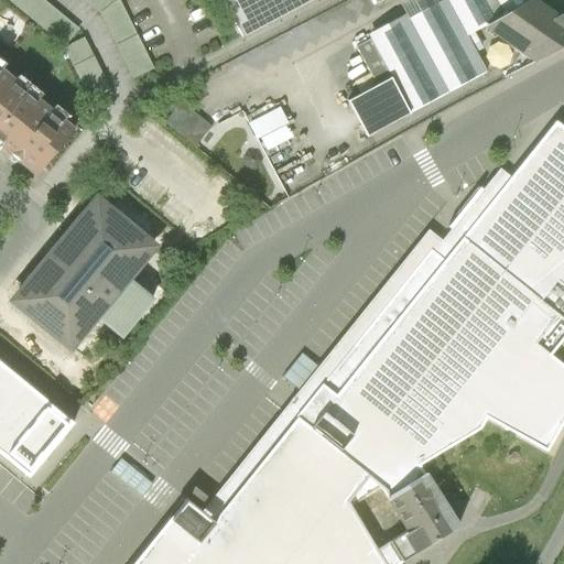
[(79,26),(46,0),(9,0),(64,45),(79,26)]
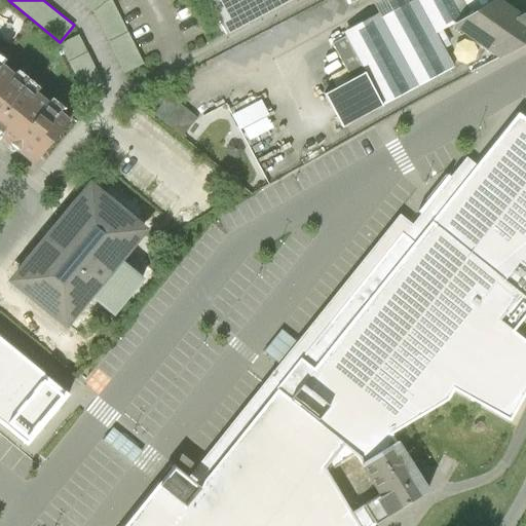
[(80,0),(94,10),(124,72),(143,63),(112,0),(80,0)]
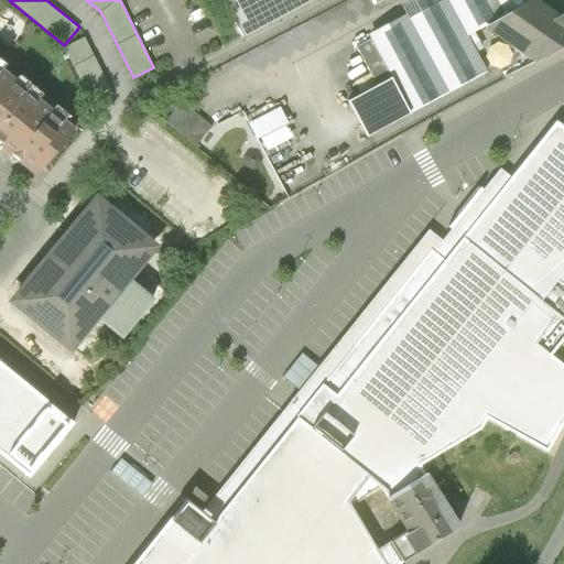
[(223,0),(242,35),(307,0),(223,0)]
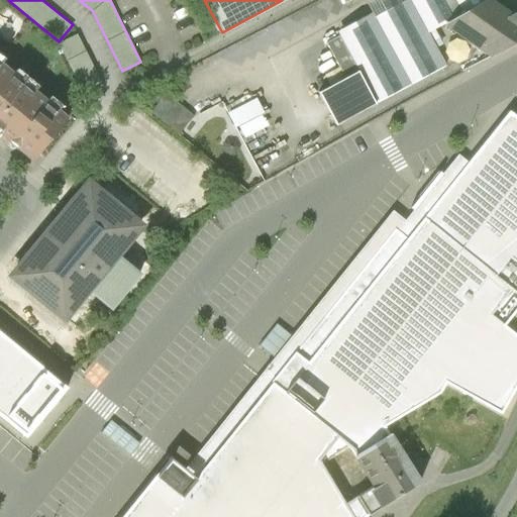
[(388,0),(337,27),(340,33),(358,69),(377,101),(449,63),(430,27),(447,19),(482,0),(388,0)]
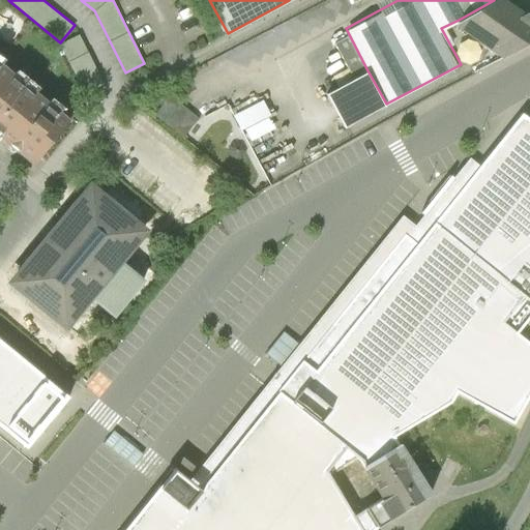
[(514,0),(494,0),(459,20),(505,54),(529,39),(529,10),(528,9),(514,0)]
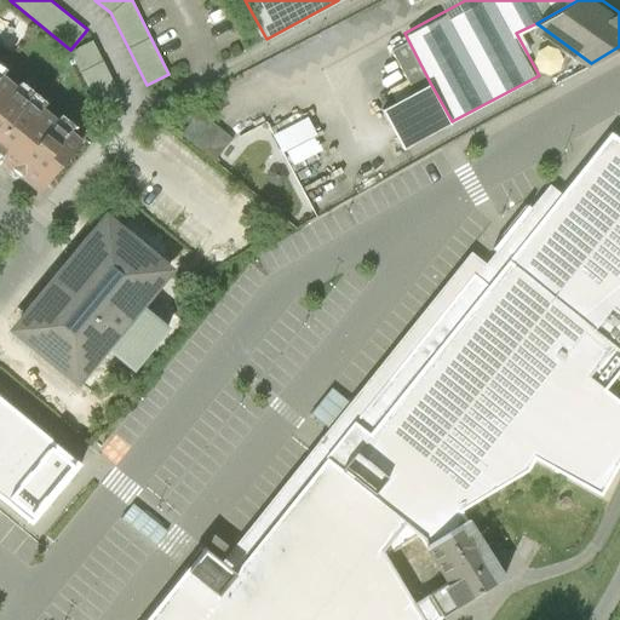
[(93,39),(70,50),(97,107),(120,96),(93,39)]
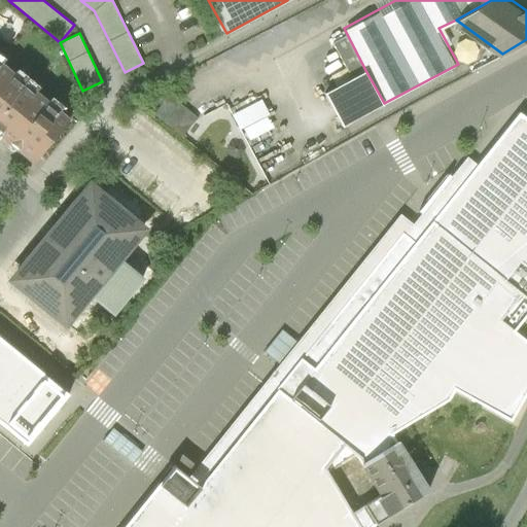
[(334,41),(353,77),(365,70),(347,34),(334,41)]
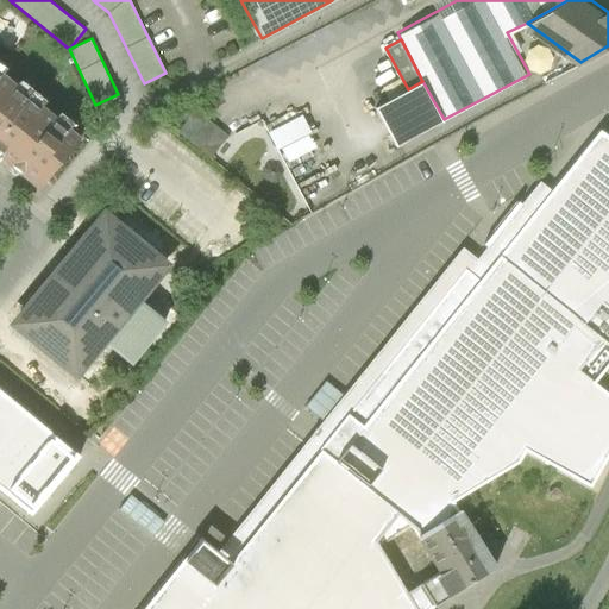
[(0,129),(29,94),(0,69),(0,129)]
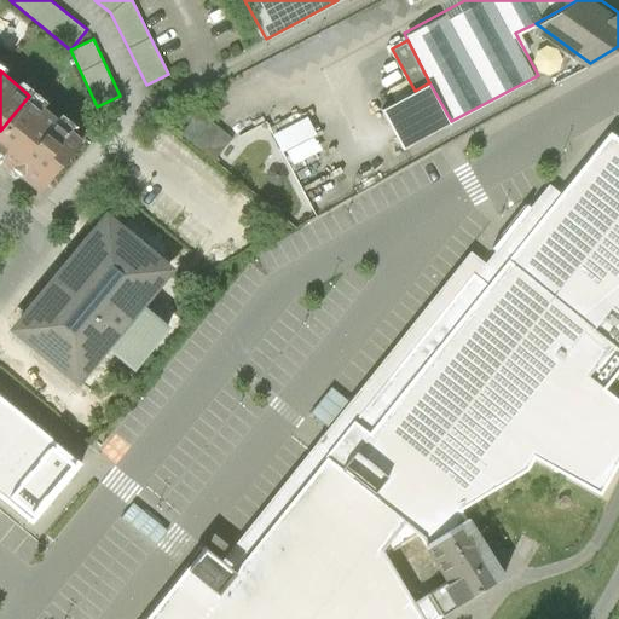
[(403,148),(451,121),(429,82),(415,91),(382,109),(403,148)]
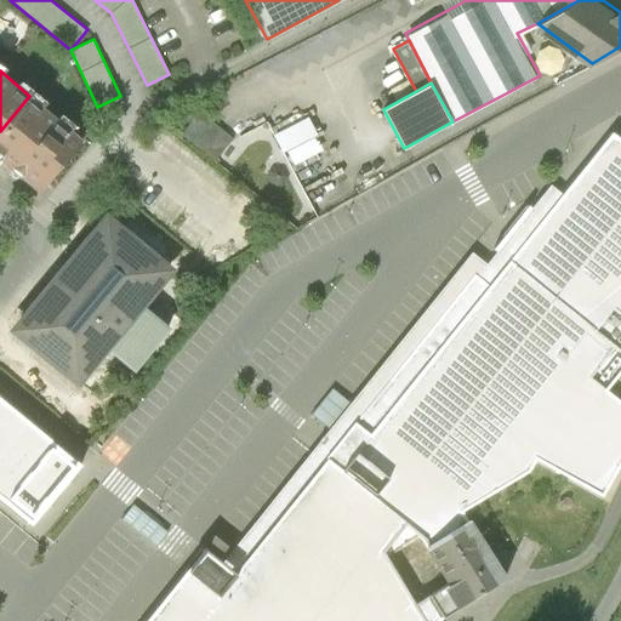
[(83,138),(29,96),(0,131),(0,159),(39,192),(83,138)]
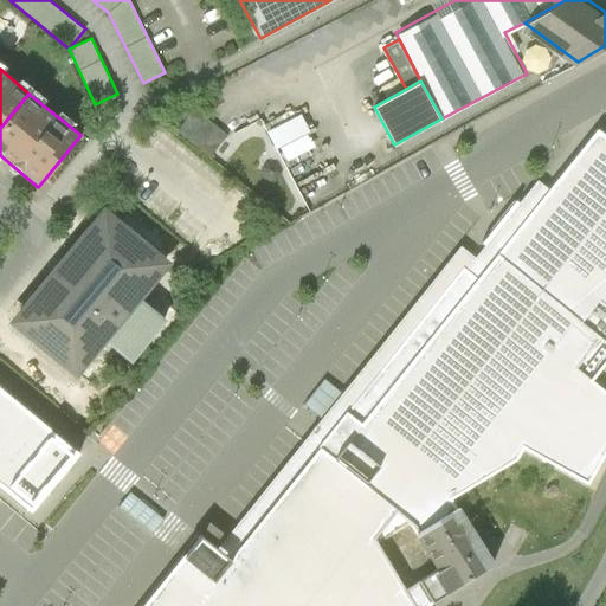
[(197,108),(178,131),(211,158),(229,134),(197,108)]
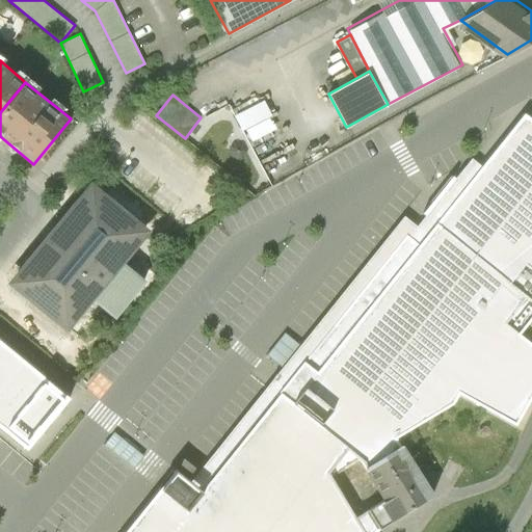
[(264,100),(235,113),(249,143),(278,130),(264,100)]
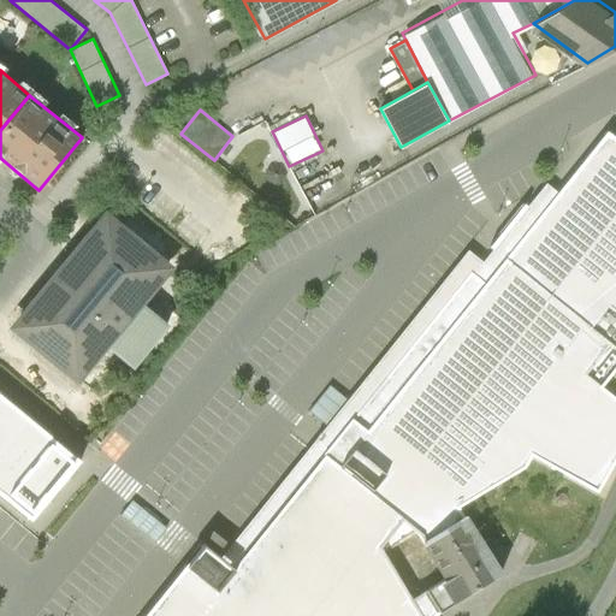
[(615,146),(608,140),(566,194),(516,256),(510,264),(615,347),(615,146)]
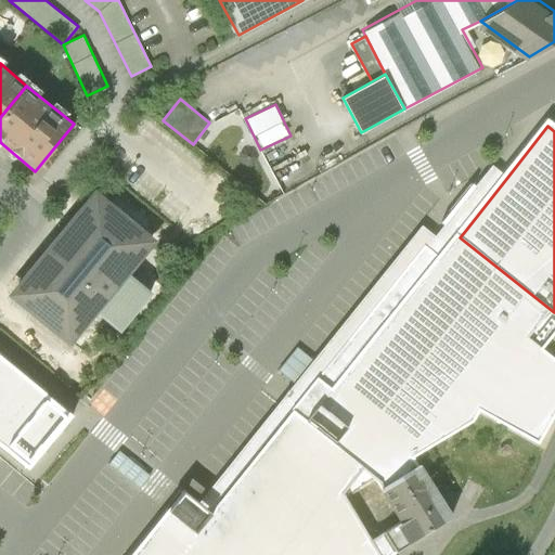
[(149,244),(94,199),(15,297),(68,340),(93,310),(119,332),(149,296),(123,275),(149,244)]
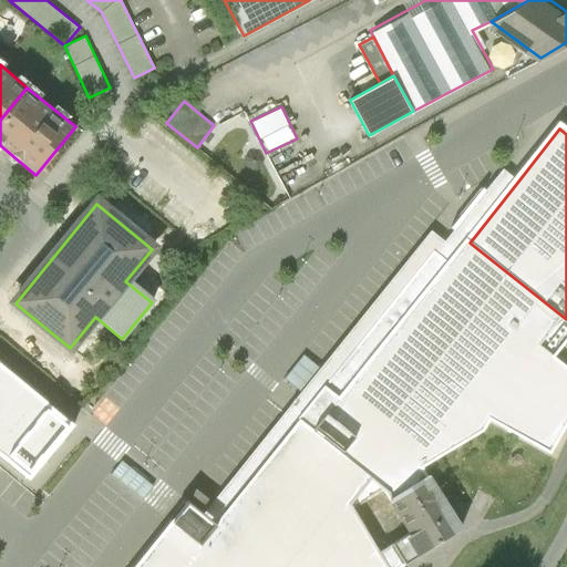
[(566,425),(566,364),(552,356),(566,336),(566,319),(470,243),(452,265),(435,251),(307,411),(296,424),(381,493),(383,496),(426,471),(486,430),(490,423),(550,456),(566,425)]
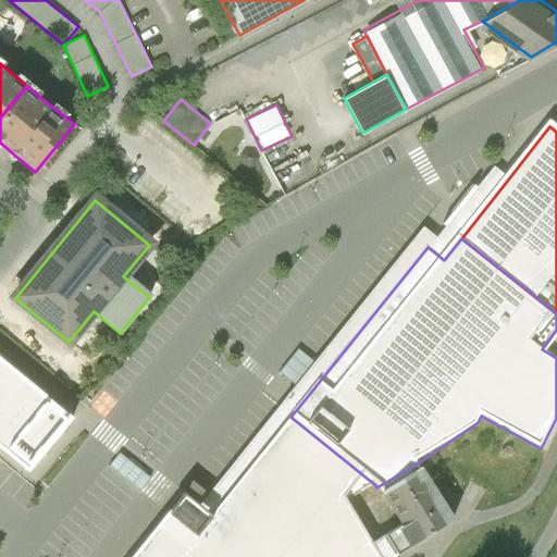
[(0,449),(28,472),(72,419),(0,359),(0,449)]
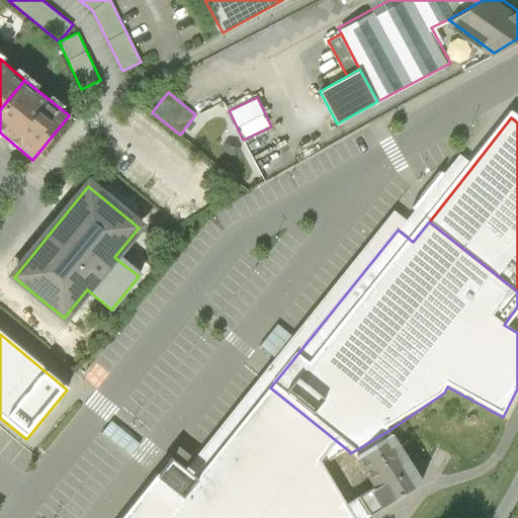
[(348,450),(270,387),(229,440),(195,484),(182,472),(172,465),(128,517),(364,517),(369,515),(359,498),(346,506),(323,464),(348,450)]
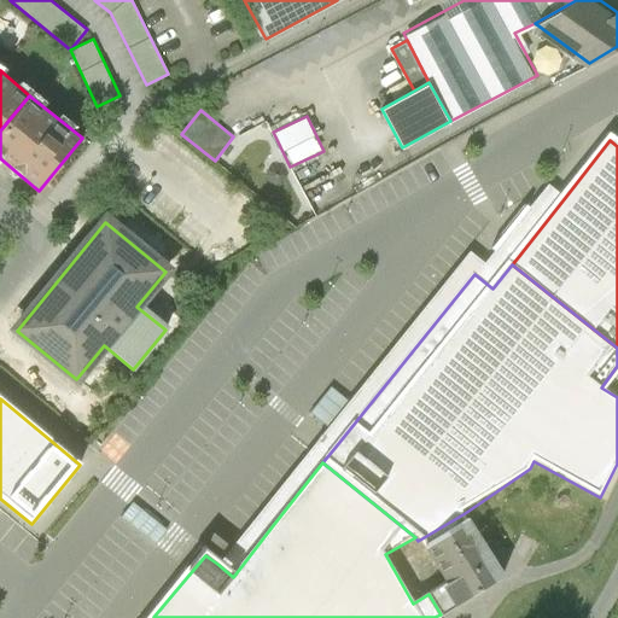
[(465,513),(418,541),(443,584),(429,594),(441,614),(503,577),(465,513)]
